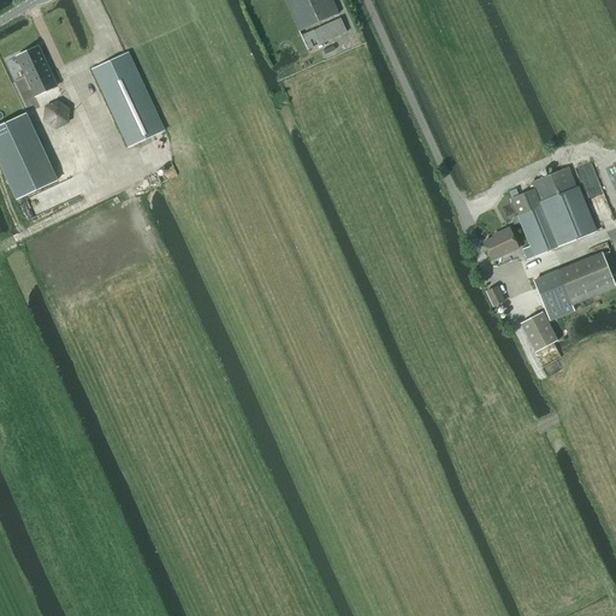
[(284,0),(298,33),(338,15),(332,0),(284,0)]
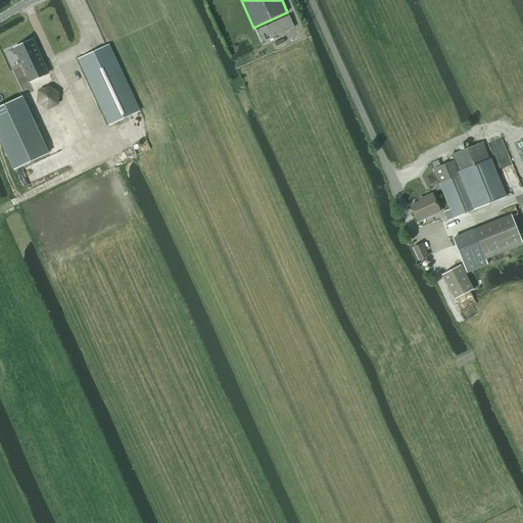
[(260,43),(294,28),(289,17),(256,33),(260,43)]
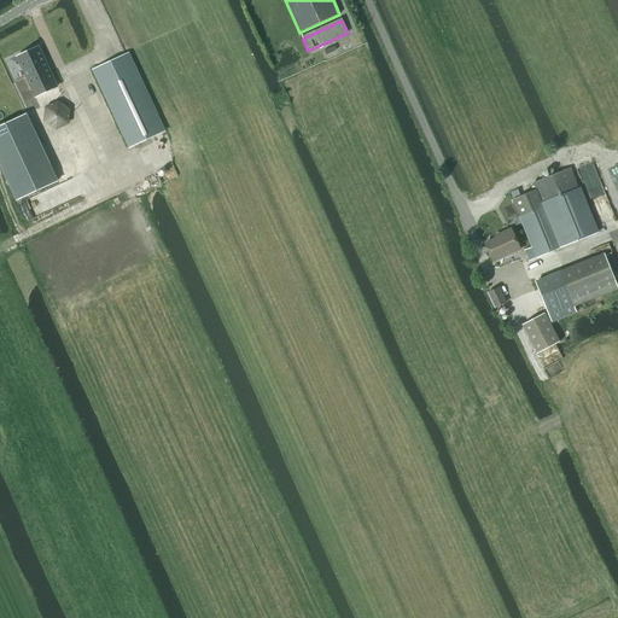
[(39,47),(16,58),(35,99),(57,88),(39,47)]
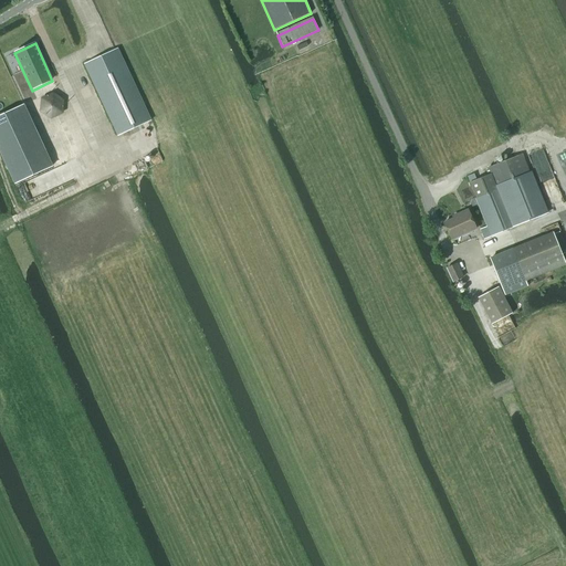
[(117,136),(121,134),(150,121),(117,49),(84,64),(117,136)]
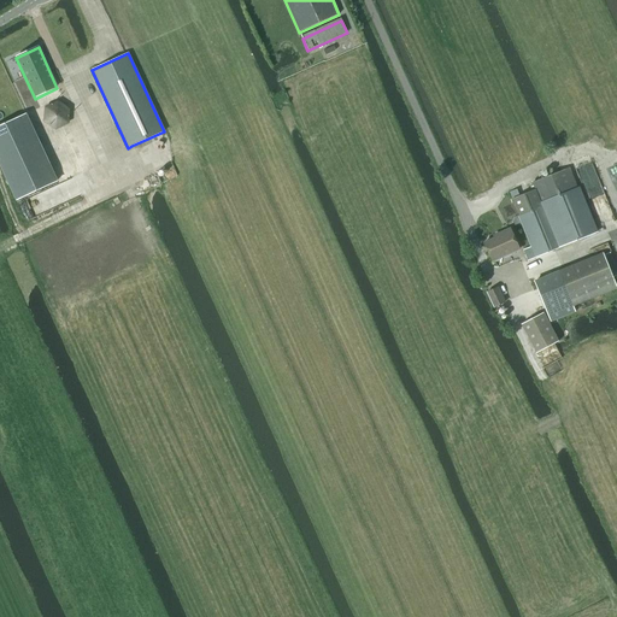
[(45,107),(43,122),(56,130),(68,124),(69,110),(58,103),(45,107)]
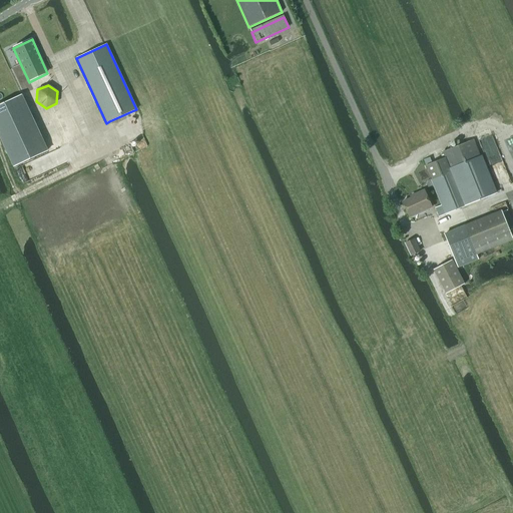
[(21,95),(0,105),(0,136),(14,166),(47,151),(21,95)]
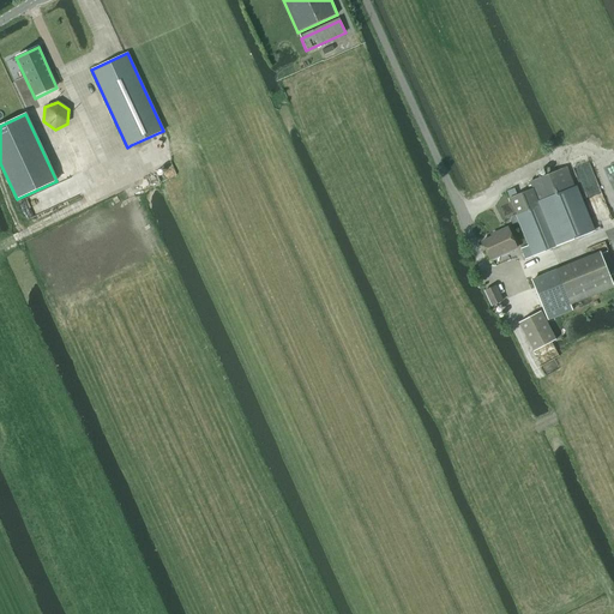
[(530,182),(533,190),(510,198),(529,246),(521,248),(525,259),(593,233),(566,167),(530,182)]
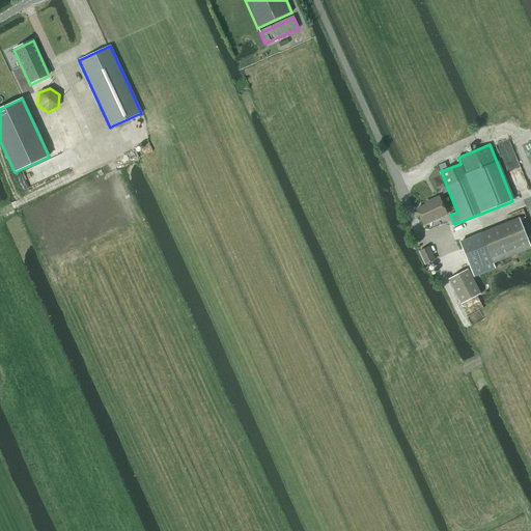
[(423,225),(447,215),(439,197),(428,202),(429,203),(417,210),(423,225)]
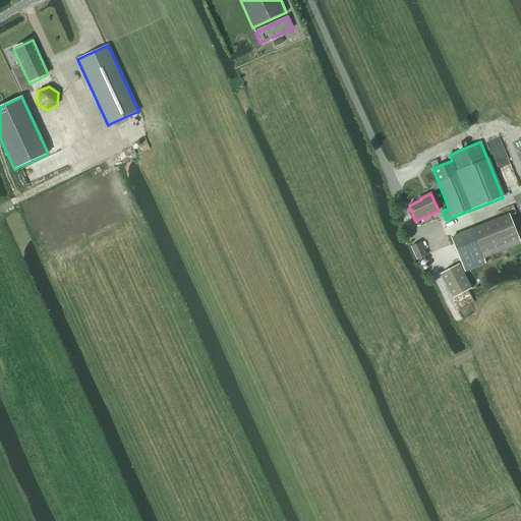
[(510,215),(451,239),(464,272),(485,264),(483,258),(520,243),(510,215)]
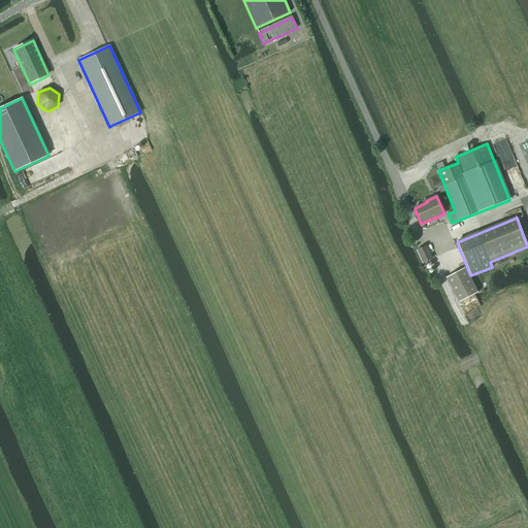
[(424,263),(432,259),(426,246),(418,250),(424,263)]
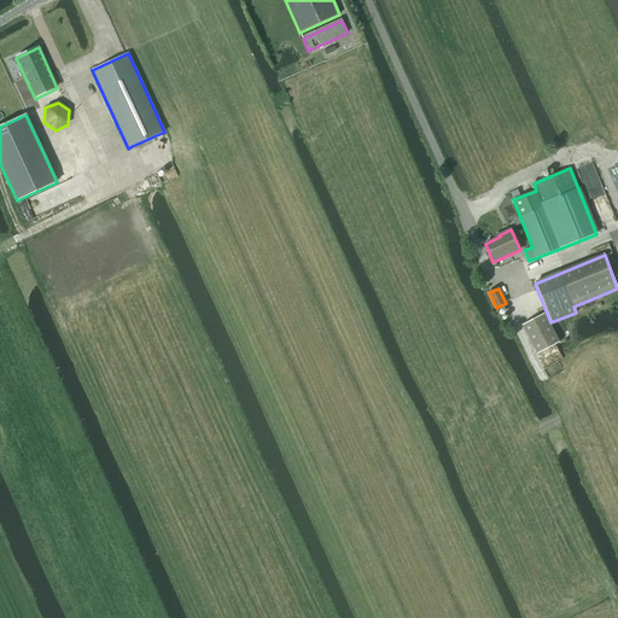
[(522,325),(536,354),(559,342),(544,313),(522,325)]
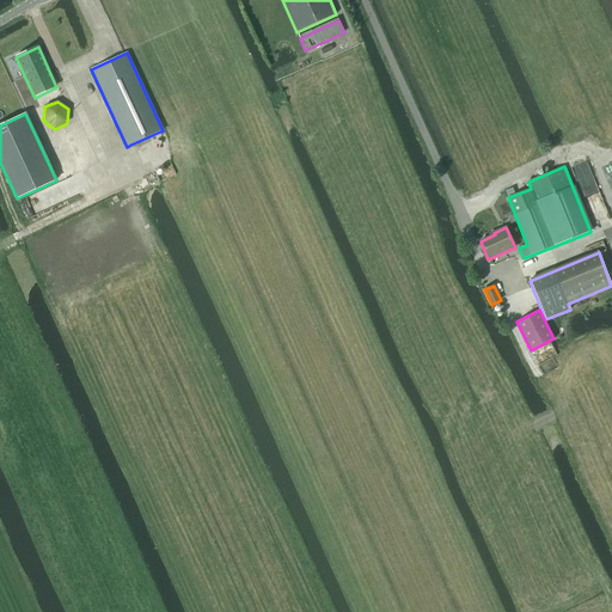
All buildings are outlined.
